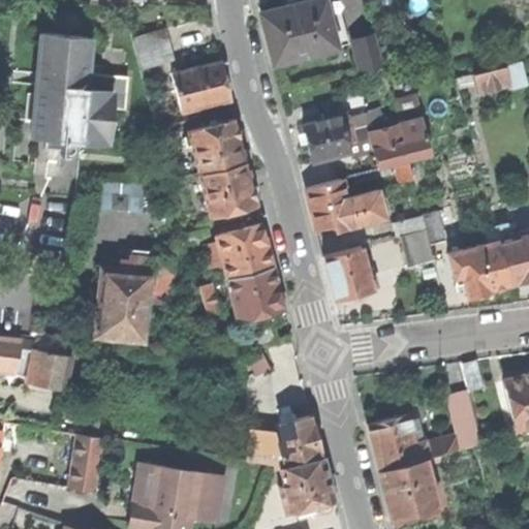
[(335,47),(322,0),(309,0),(259,12),(267,38),(273,62),(335,47)]
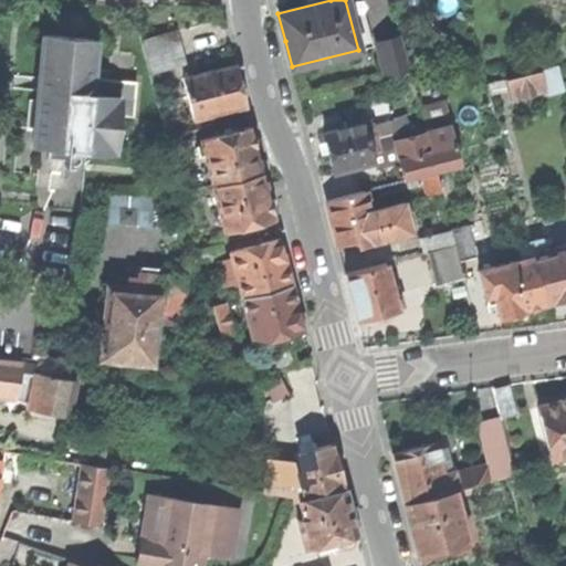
[(373,46),(360,0),(345,0),(358,50),(373,46)]
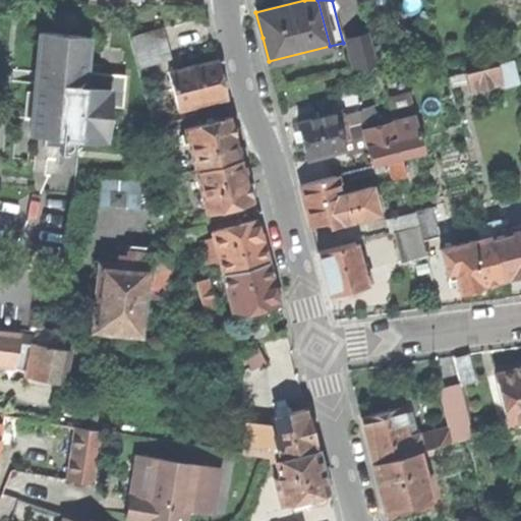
[(131,36),(138,66),(169,58),(161,29),(131,36)]
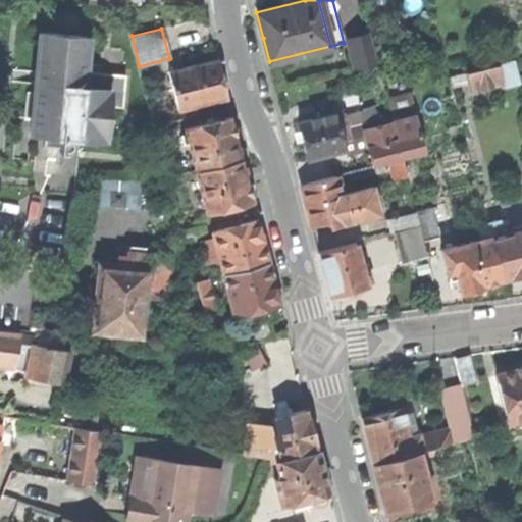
[(81,138),(85,88),(87,73),(90,36),(39,31),(30,134),(45,135),(64,137),(81,138)]
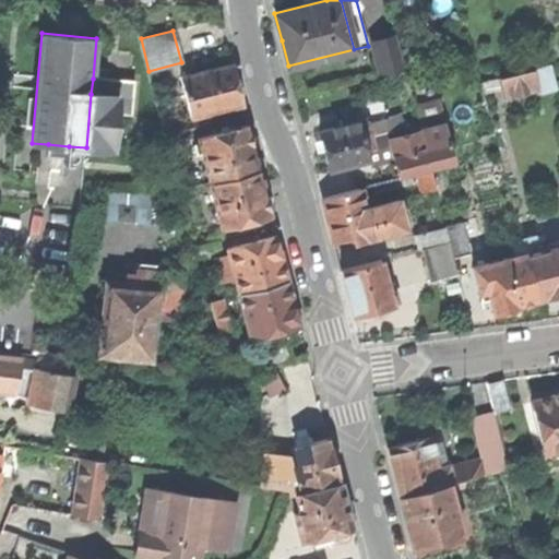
[(372,45),(380,76),(404,70),(396,38),(372,45)]
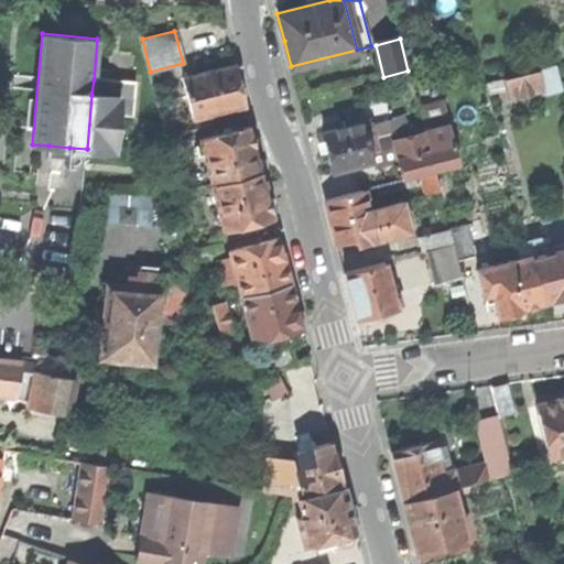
[(183,77),(194,119),(245,106),(239,85),(234,65),(183,77)]
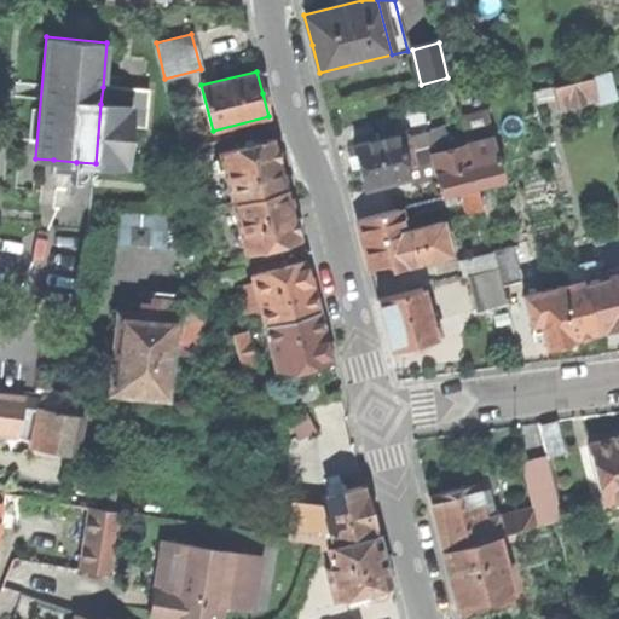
[(609,71),(590,76),(595,93),(614,88),(609,71)]
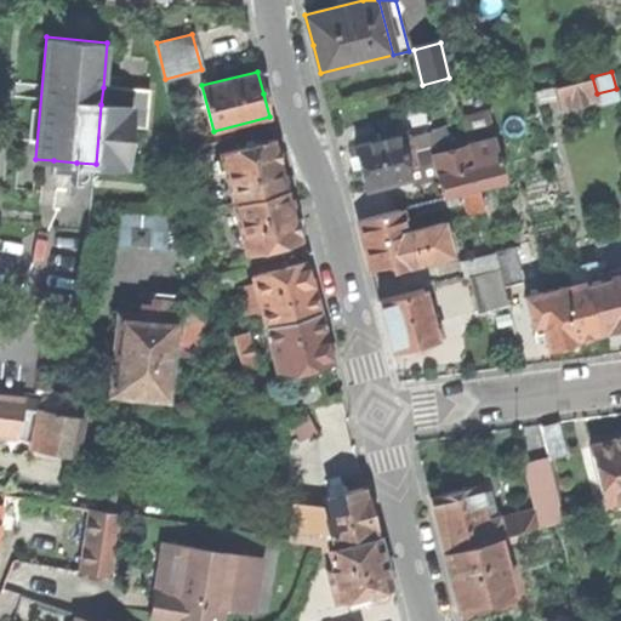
[(554,86),(560,109),(598,100),(597,93),(592,77),(554,86)]
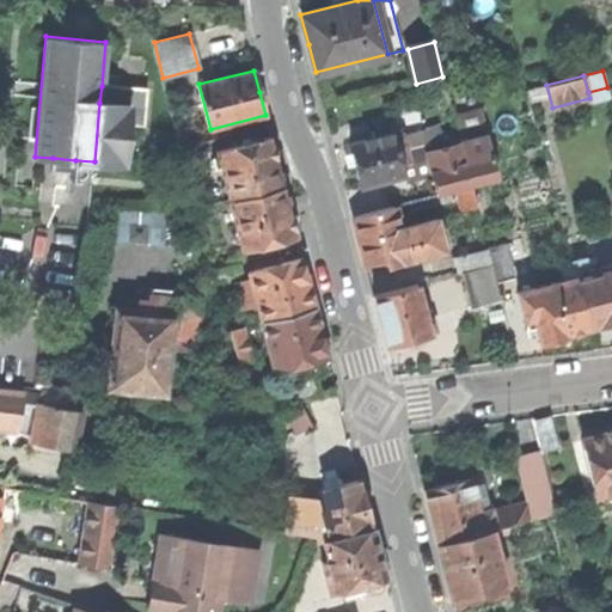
[(146,90),(102,86),(99,103),(129,105),(128,124),(142,126),(146,90)]
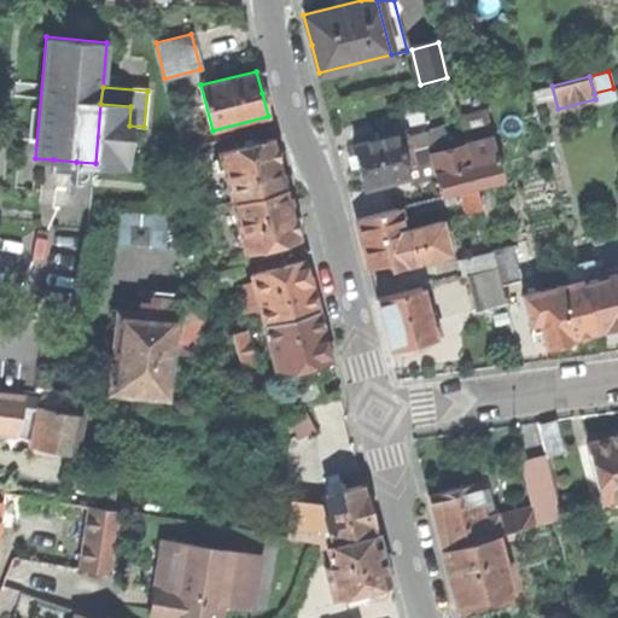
[(100,104),(95,163),(124,167),(129,126),(130,106),(100,104)]
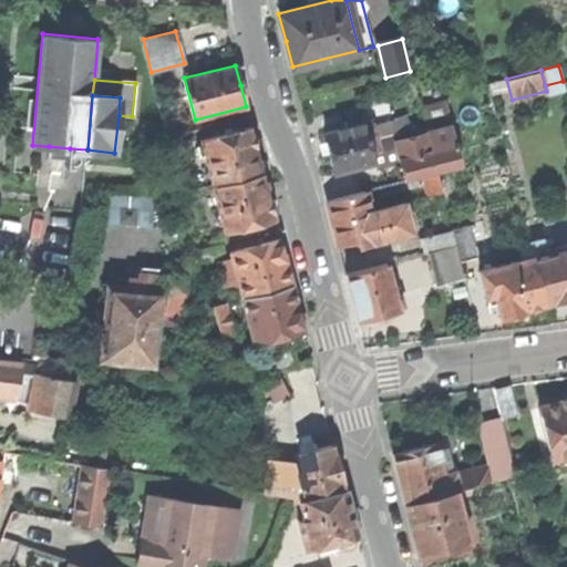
[(330,157),(334,172),(374,162),(372,153),(366,131),(363,123),(323,133),(329,152),(330,157)]
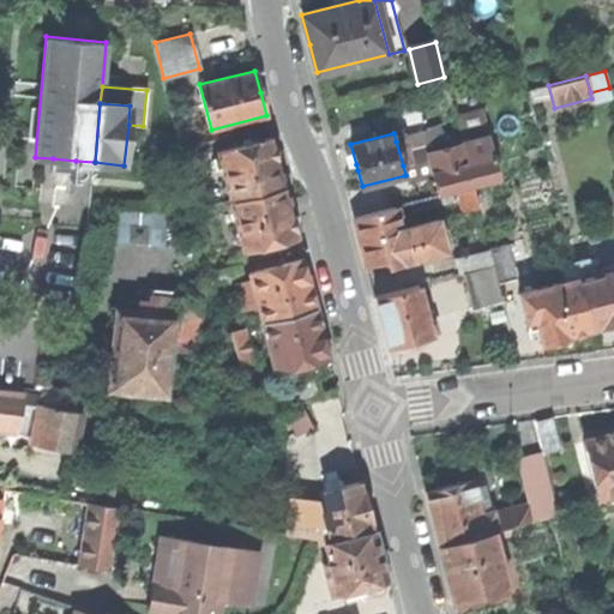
[(408,150),(429,145),(427,134),(404,139),(408,150)]
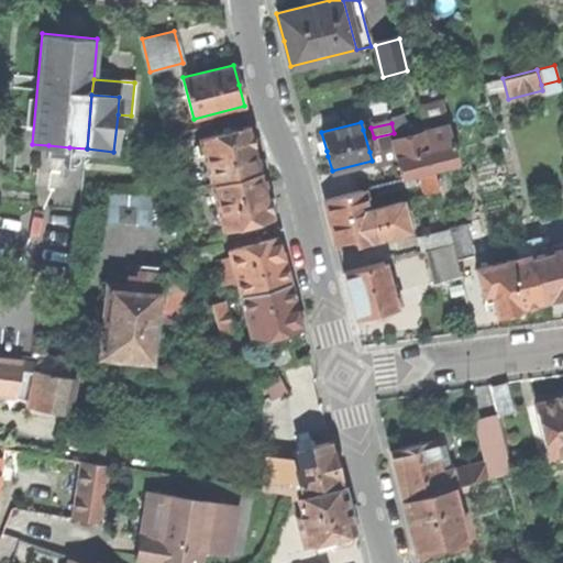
[(211,185),(261,172),(255,150),(249,125),(199,139),(211,185)]
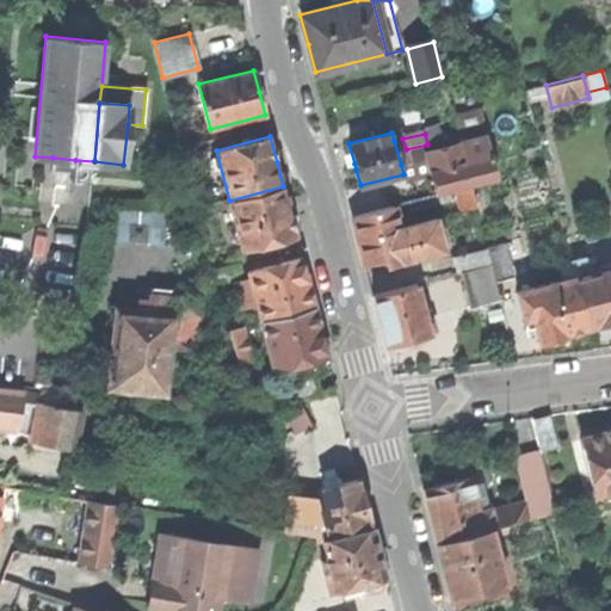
[(430,176),(436,196),(457,190),(470,186),(495,179),(485,137),(431,152),(424,153),(426,158),(430,176)]
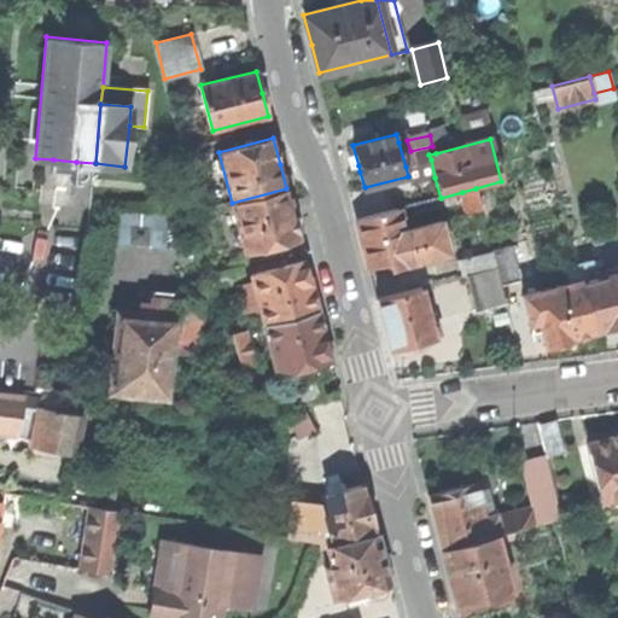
[(398,143),(406,167),(413,164),(410,151),(407,140),(398,143)]
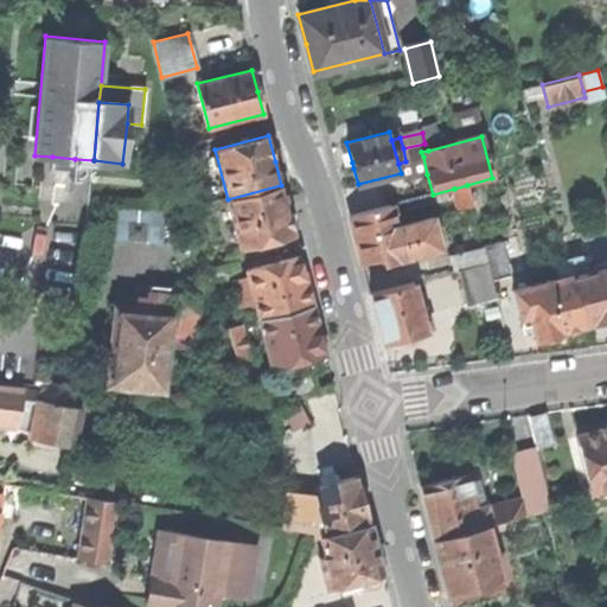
[(345,165),(352,163),(346,142),(339,145),(345,165)]
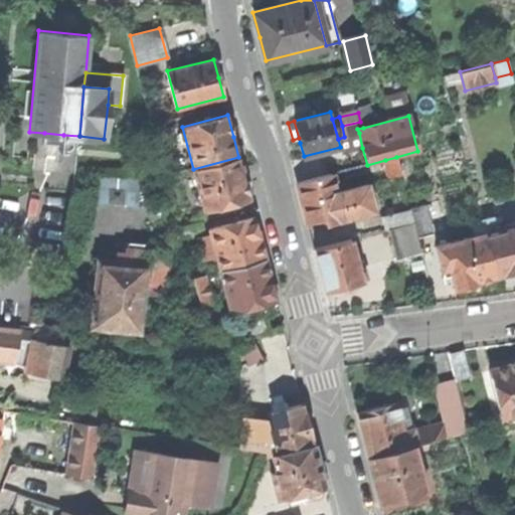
[(361,121),(360,122),(342,126),(344,137),(359,133),(357,129),(363,128),(361,121)]
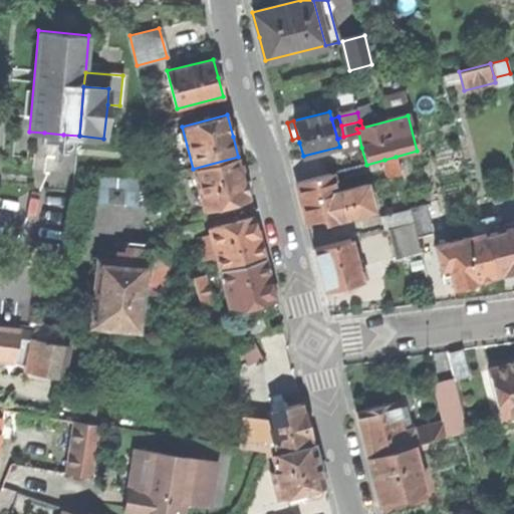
[(63,135),(44,133),(43,143),(52,144),(59,145),(59,138),(63,139),(63,135)]
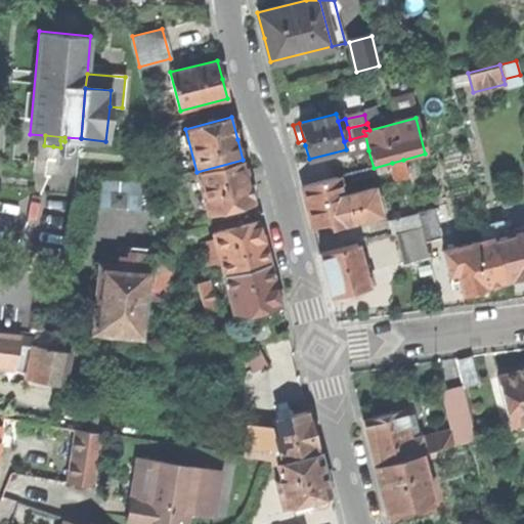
[(207,214),(254,202),(248,179),(243,160),(197,172),(207,214)]
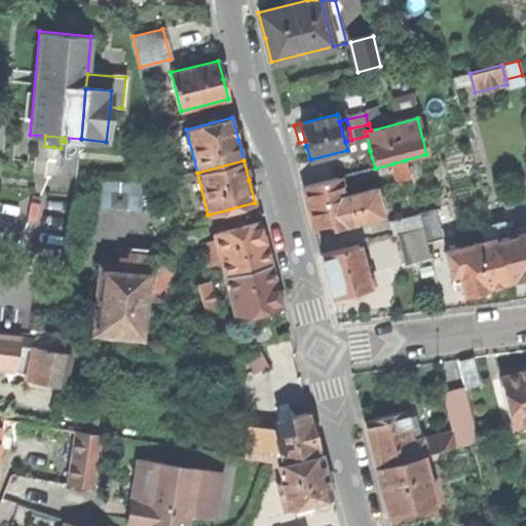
[(405,160),(393,163),(398,182),(410,179),(405,160)]
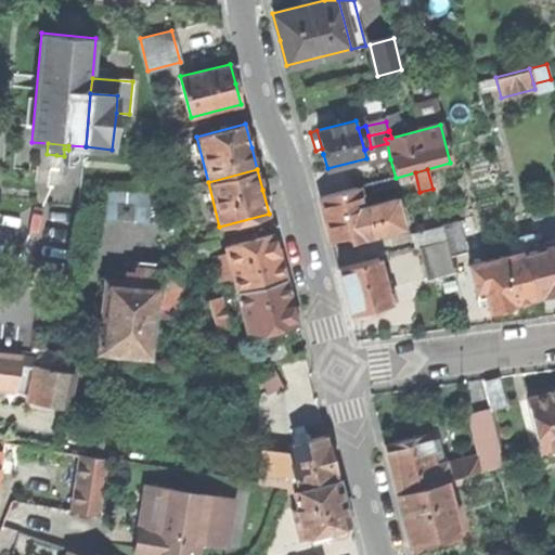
[(325,218),(331,240),(348,235),(349,241),(370,235),(362,207),(357,188),(320,196),(325,218)]
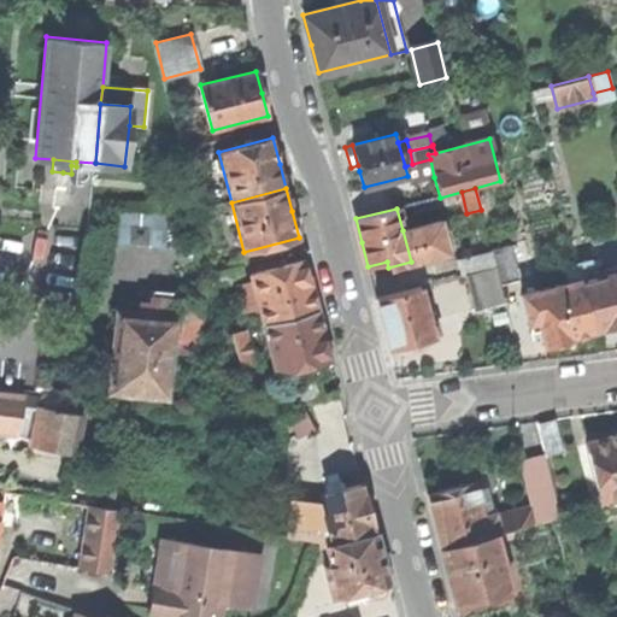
[(112,210),(111,242),(165,246),(166,213),(112,210)]
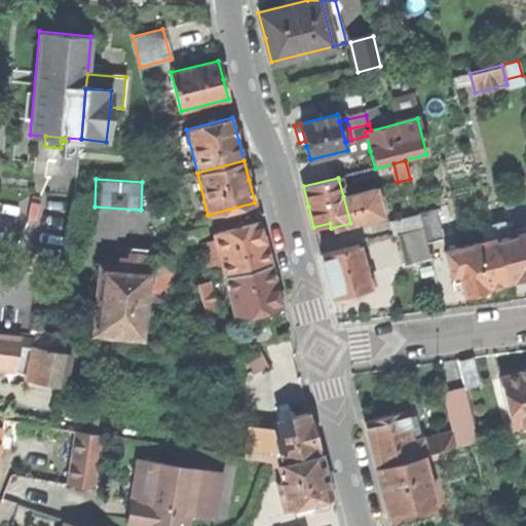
[(374,188),(343,196),(350,223),(380,215),(374,188)]
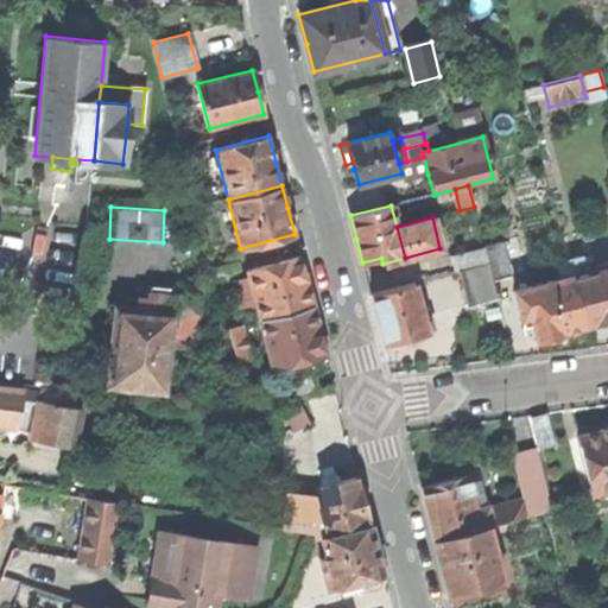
[(488,264),(493,280),(510,277),(501,242),(485,246),(485,248),(488,264)]
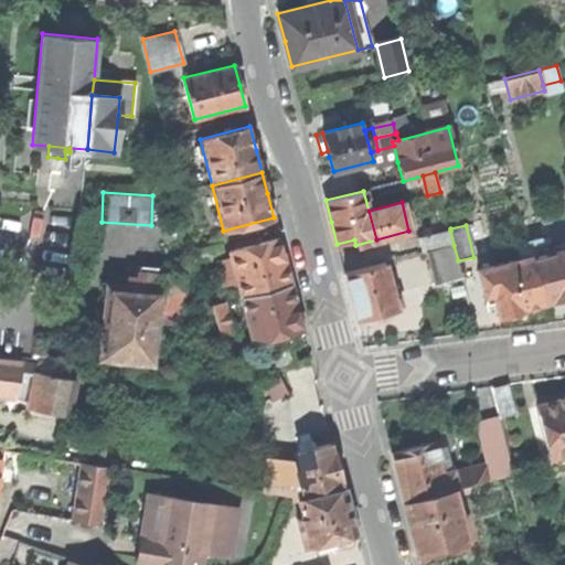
[(426,252),(454,245),(450,231),(419,238),(423,252),(426,252)]
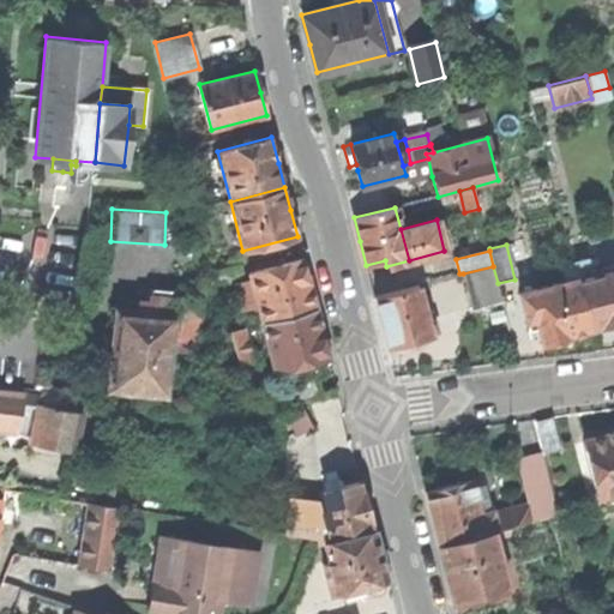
[(250,274),(263,323),(317,308),(309,282),(304,259),(250,274)]
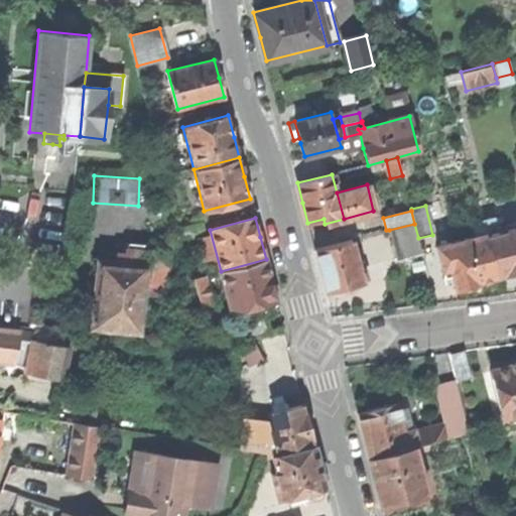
[(482,222),(485,235),(497,232),(493,220),(482,222)]
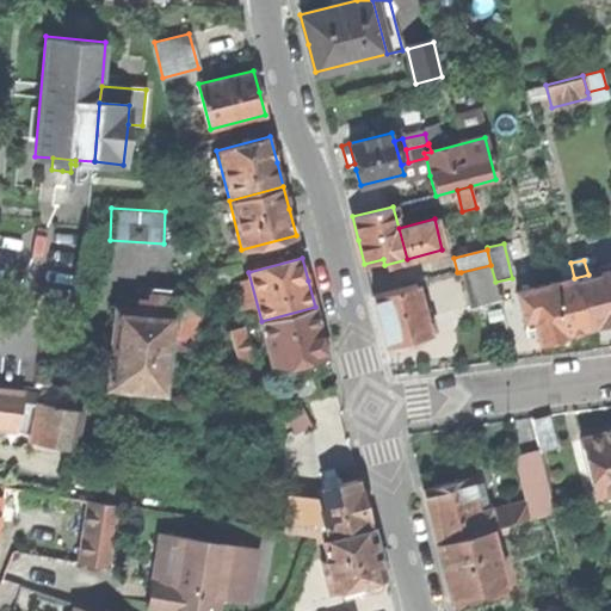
[(500,300),(495,282),(491,265),(461,272),(469,307),(500,300)]
